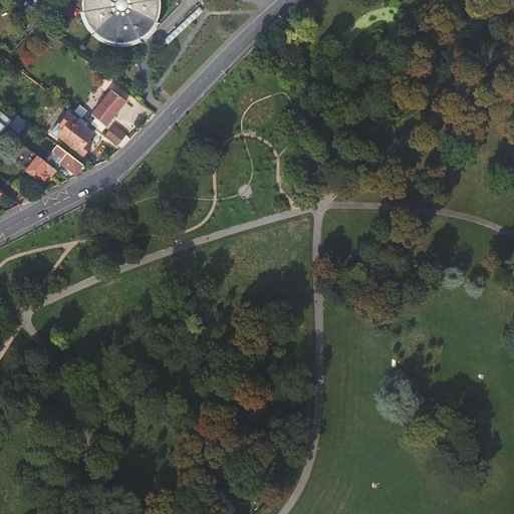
[(83,0),(82,5),(82,17),(82,18),(86,28),(93,38),(94,38),(103,45),(115,48),(116,48),(127,48),(139,44),(140,43),(149,36),(156,26),(156,25),(160,15),(159,3),(159,2),(158,0),(83,0)]
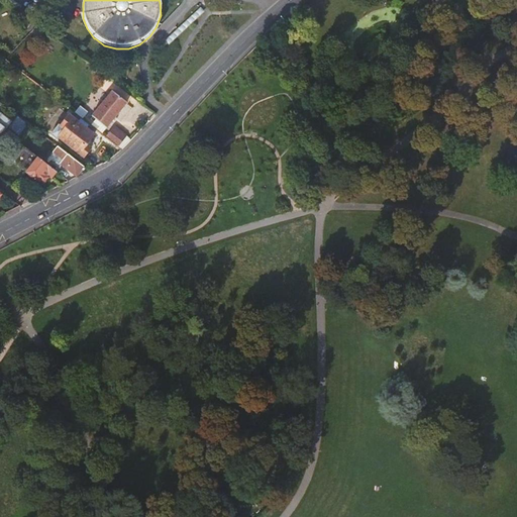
[(37,25),(32,22),(26,28),(30,32),(37,25)]
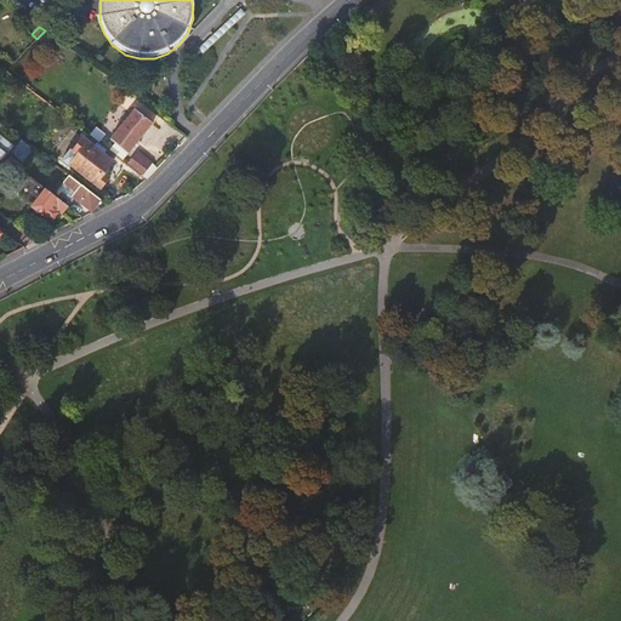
[(110,140),(112,141),(129,154),(153,124),(135,109),(110,140)]
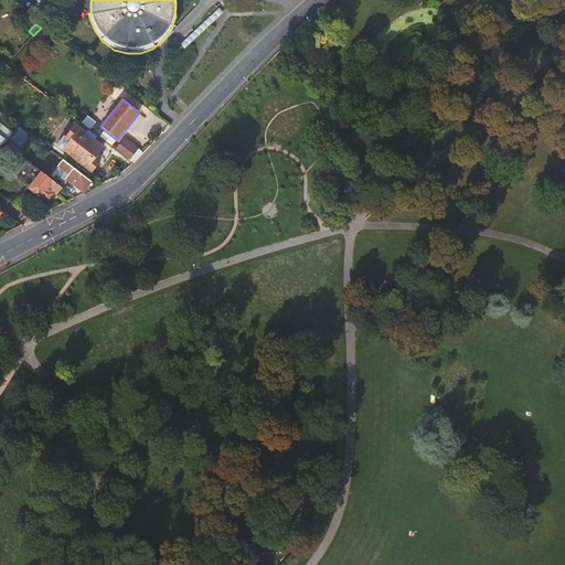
[(83,123),(91,128),(95,123),(87,117),(83,123)]
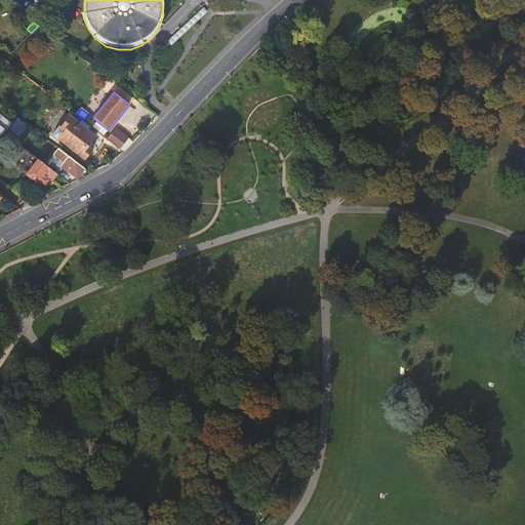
[(0,134),(2,135),(11,123),(0,115),(0,134)]
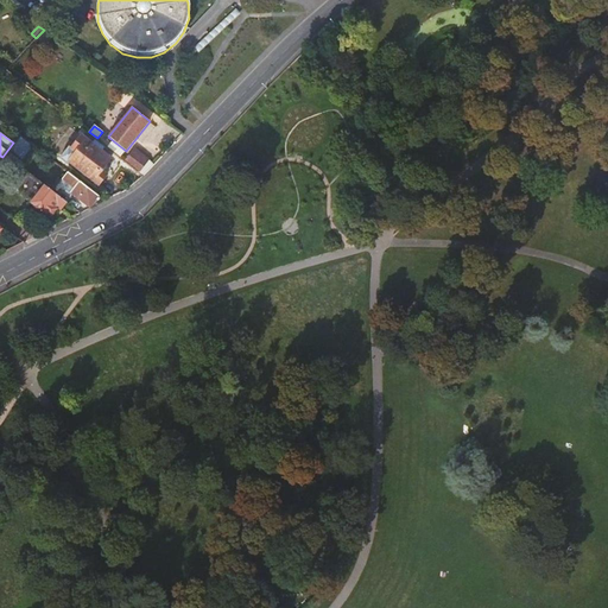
[(81,134),(70,149),(75,152),(69,162),(99,184),(106,175),(101,170),(111,158),(81,134)]
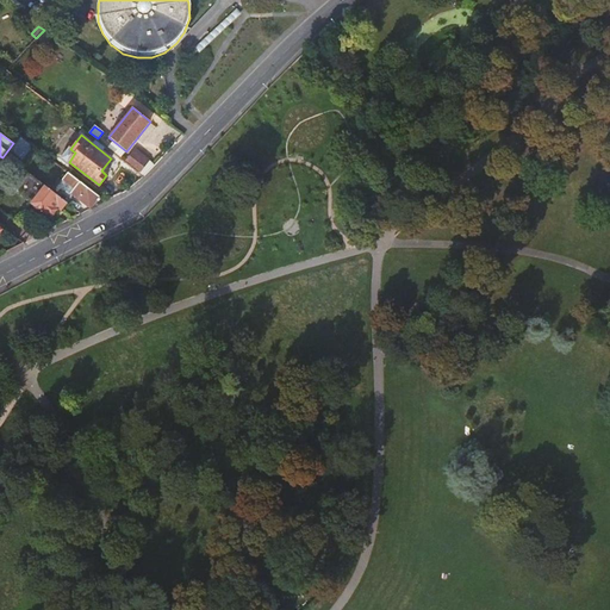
[(23,162),(35,148),(22,137),(11,153),(23,162)]
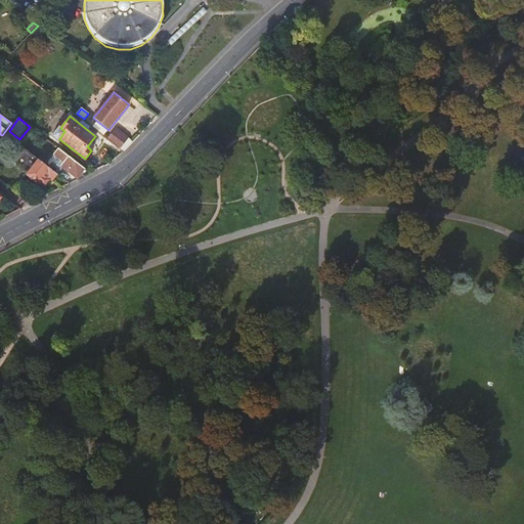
[(104,134),(108,130),(94,119),(90,123),(104,134)]
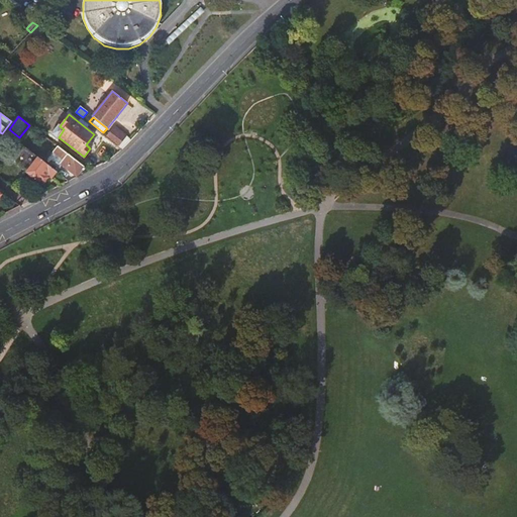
[(57,138),(59,137),(64,129),(60,126),(58,125),(50,134),(57,138)]
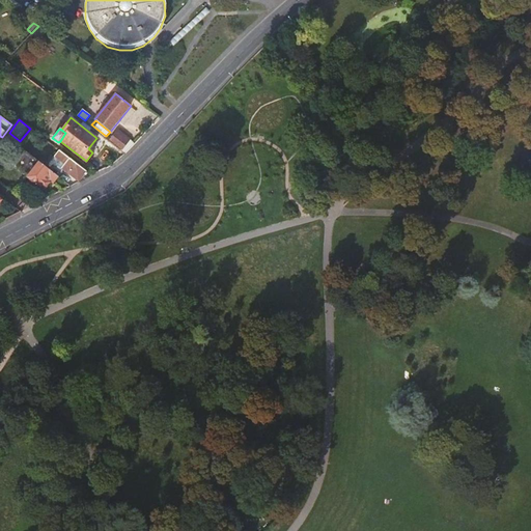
[(117,132),(110,140),(121,149),(128,141),(117,132)]
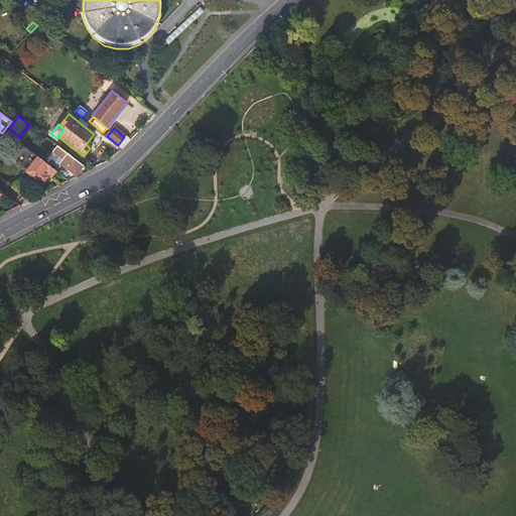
[(68,154),(60,149),(57,147),(46,160),(50,163),(52,160),(60,167),(61,165),(77,176),(85,167),(68,154)]
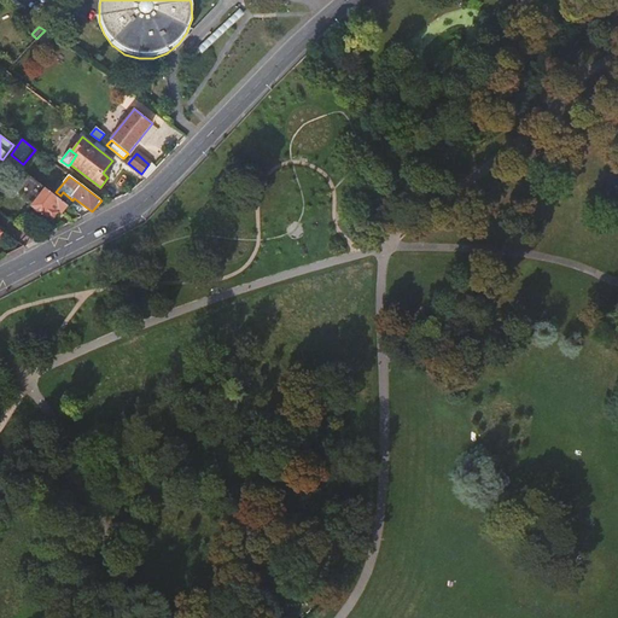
[(69,209),(47,192),(34,209),(50,221),(51,217),(54,220),(59,213),(63,215),(69,209)]
